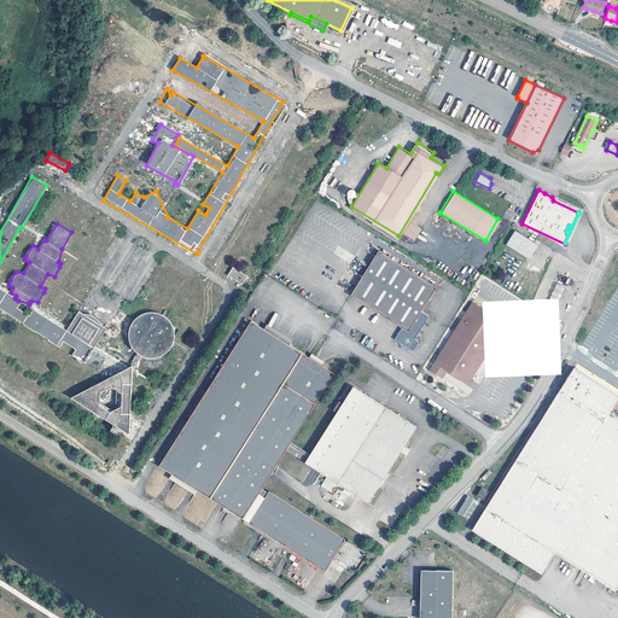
[(537,244),(513,229),(505,243),(529,258),(537,244)]
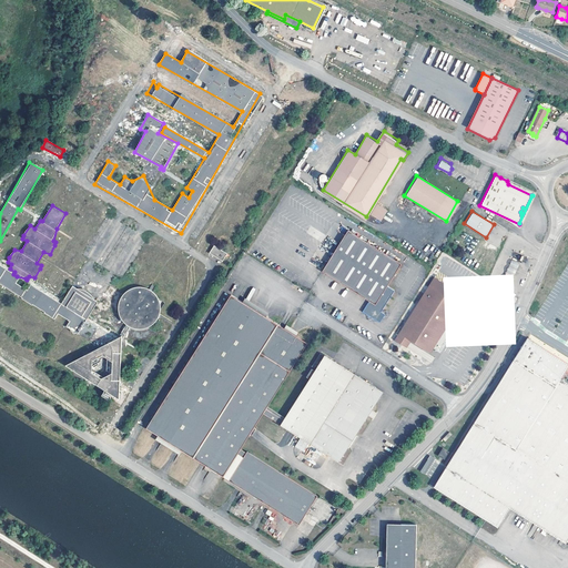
[(401,263),(346,229),(321,271),(367,300),(362,310),(376,318),(382,316),(384,312),(381,310),(394,288),(387,284),(401,263)]
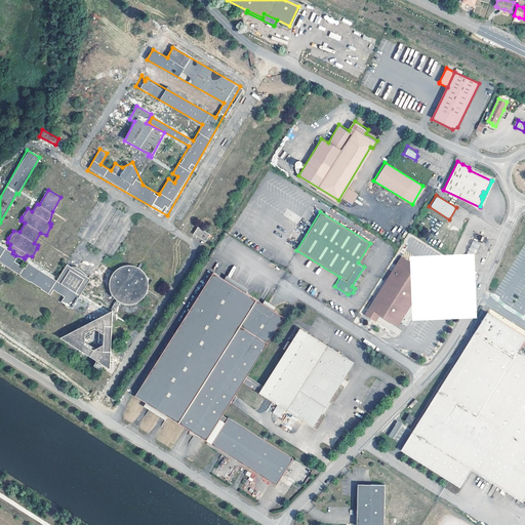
[(479,242),(473,239),(463,259),(470,263),(479,242)]
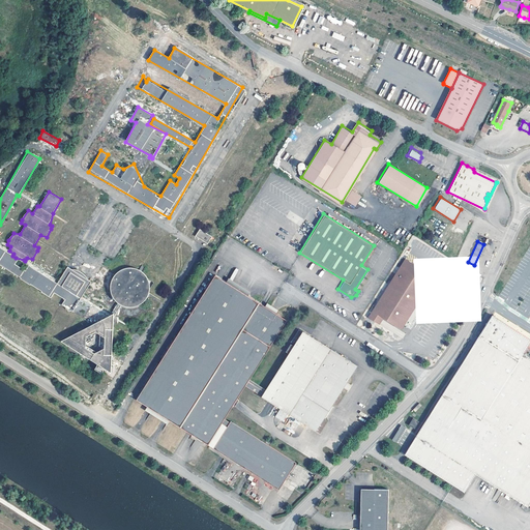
[(0,246),(0,265),(52,296),(54,293),(64,299),(61,304),(71,311),(90,280),(67,266),(57,284),(28,266),(25,270),(15,264),(19,258),(0,246)]
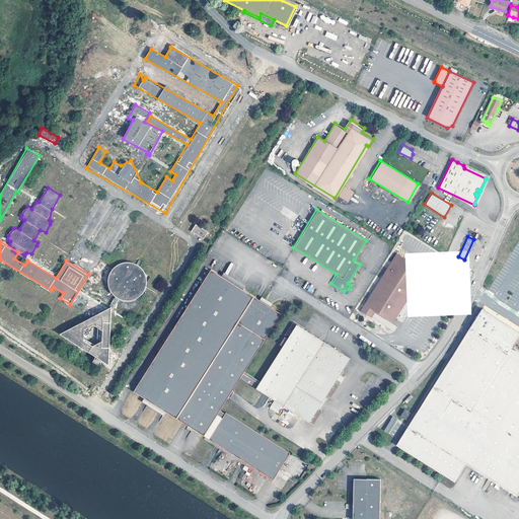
[(396,252),(360,309),(370,315),(374,309),(392,321),(395,316),(401,320),(420,292),(418,291),(413,288),(424,270),(396,252)]
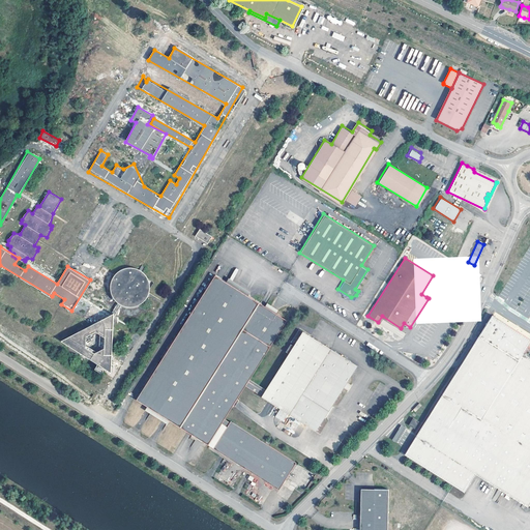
[(144,304),(149,289),(146,272),(130,267),(129,267),(124,266),(113,268),(117,269),(121,268),(119,272),(114,273),(110,286),(113,302),(128,306),(144,304)]
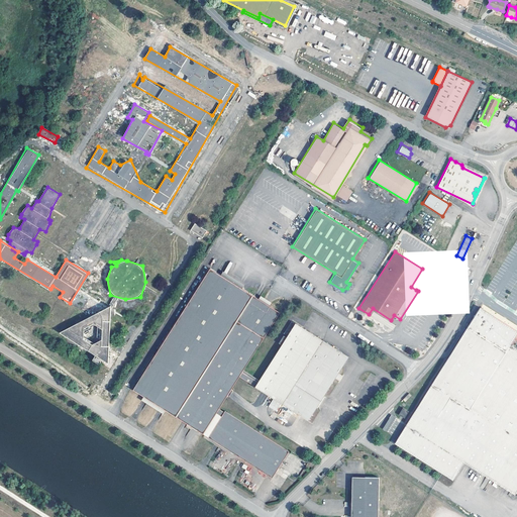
[(242,369),(278,310),(266,304),(255,297),(239,288),(217,275),(206,269),(132,392),(143,398),(165,411),(189,425),(275,477),(290,451),(225,412),(224,413),(217,409),(237,376),(309,418),(343,359),(339,348),(293,320),(292,322),(288,320),(282,332),(285,334),(285,335),(281,333),(276,340),(280,342),(259,379),(242,369)]
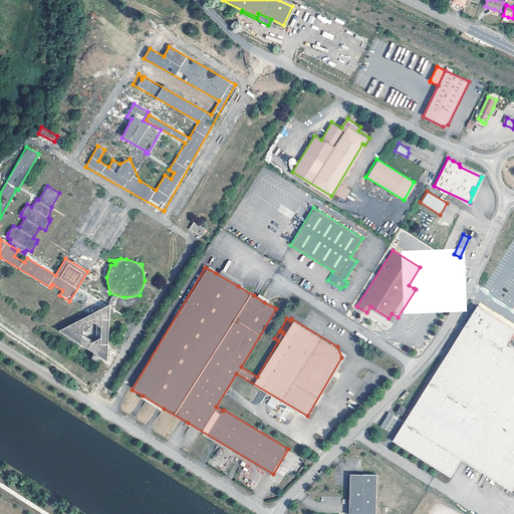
[(420,267),(409,285),(414,288),(425,270),(420,267)]
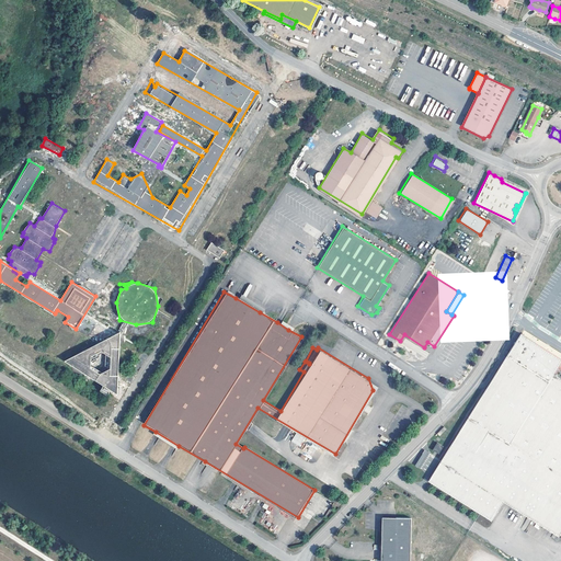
[(262,308),(238,294),(236,298),(260,312),(262,308)]
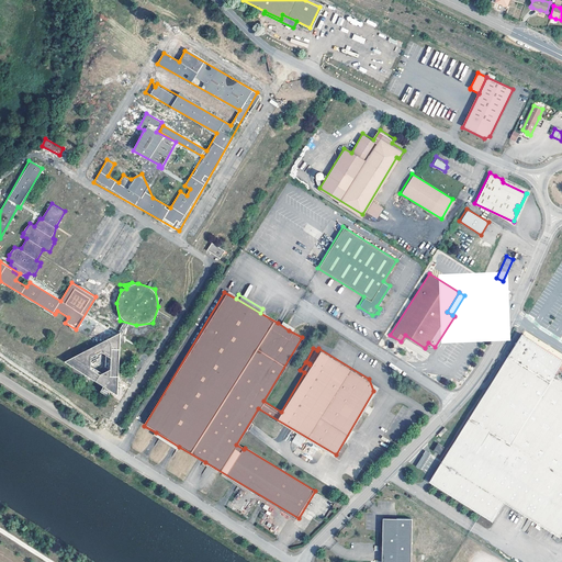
[(292,326),(280,319),(278,323),(289,330),(292,326)]
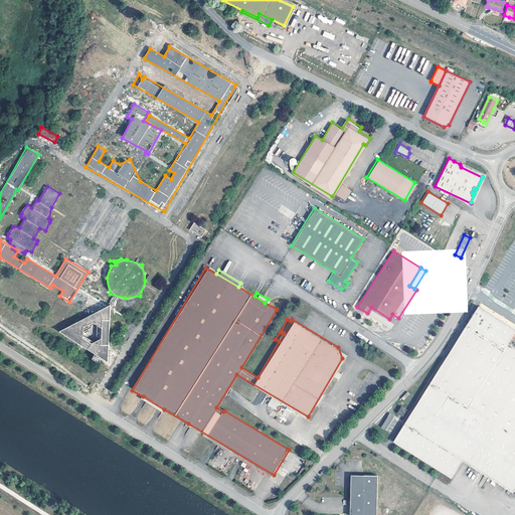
[(514,329),(477,306),(391,439),(449,476),(457,463),(460,459),(510,493),(512,491),(514,492),(514,347),(508,343),(514,331),(514,329)]
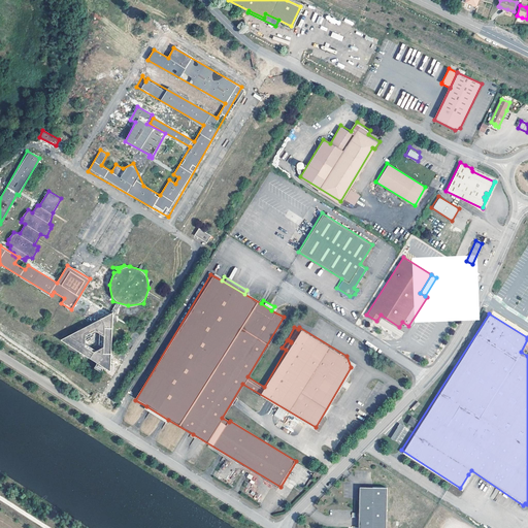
[(109,318),(58,339),(97,363),(94,368),(100,372),(101,369),(101,365),(103,366),(109,366),(109,362),(106,356),(99,356),(102,355),(111,355),(111,321),(110,318),(109,318)]
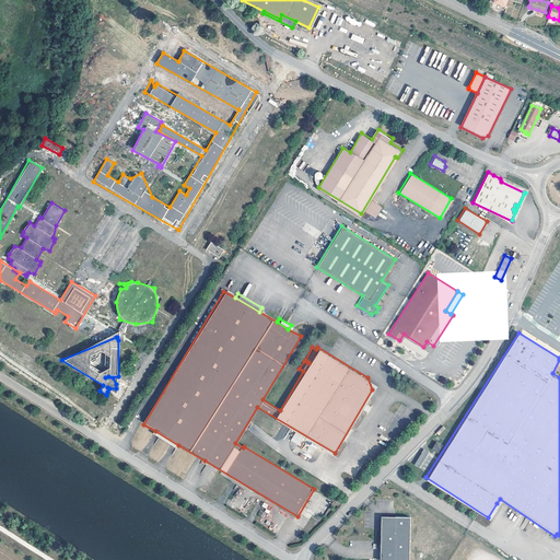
[(376,382),(368,377),(372,389),(376,382)]
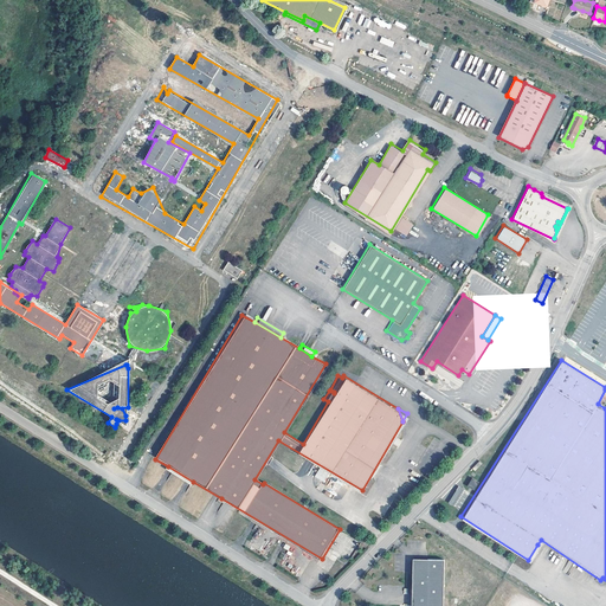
[(479,461),(471,468),(475,471),(482,463),(479,461)]
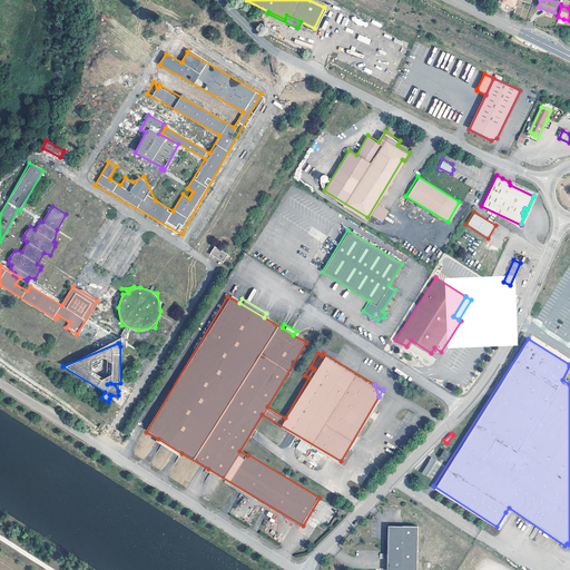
[(182,453),(158,439),(156,443),(179,458),(182,453)]
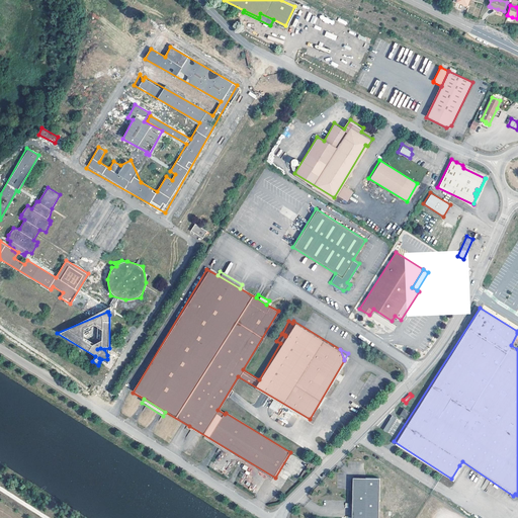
[(409,412),(404,409),(399,415),(405,419),(409,412)]
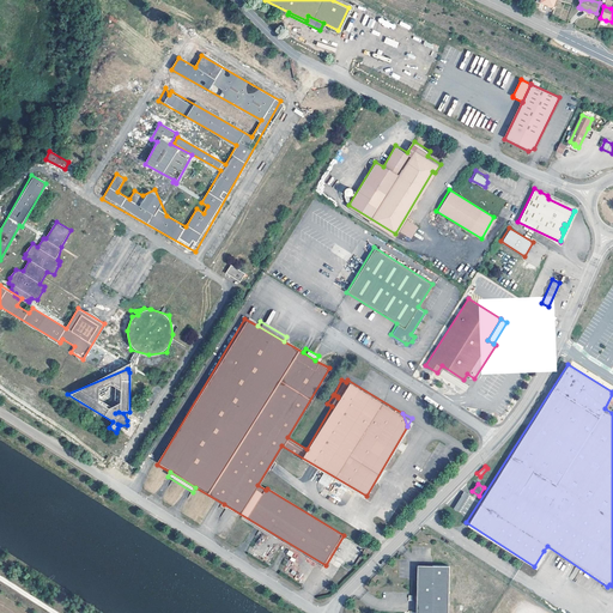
[(468,491),(462,487),(451,504),(457,508),(468,491)]
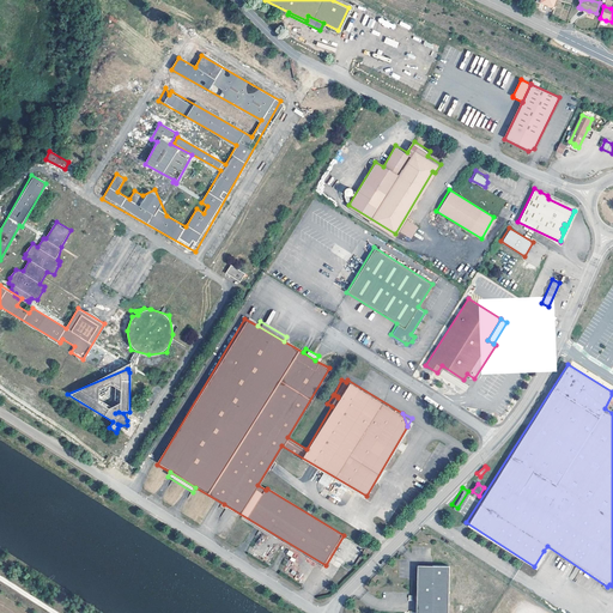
[(445,612),(447,566),(422,566),(422,570),(418,574),(414,572),(413,612),(445,612)]
